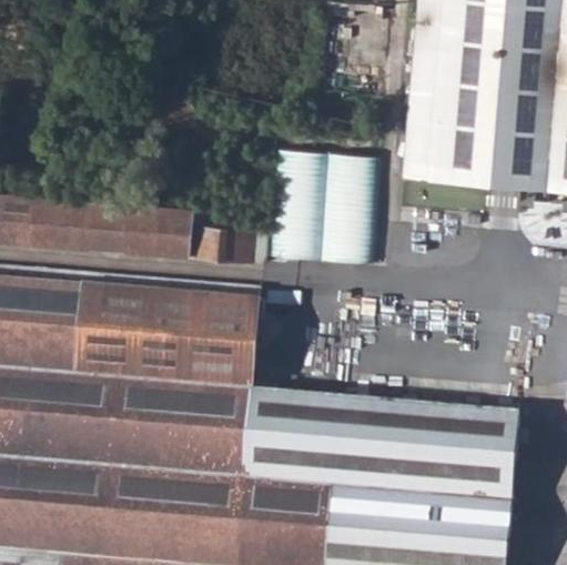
[(566,0),(415,0),(404,181),(566,193),(566,0)]
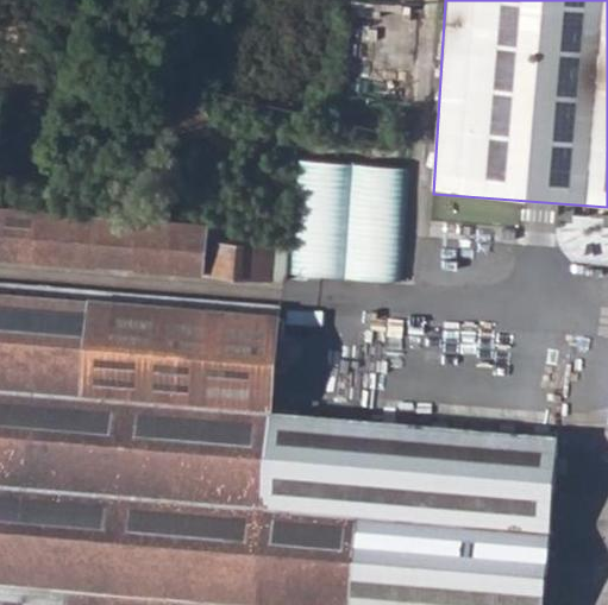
[(409,170),(301,164),(295,277),(403,283),(409,170)]
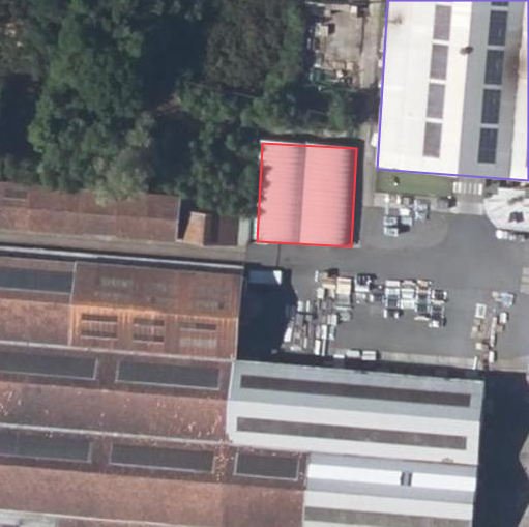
[(185,201),(0,186),(0,228),(245,247),(248,218),(184,213),(185,201)]
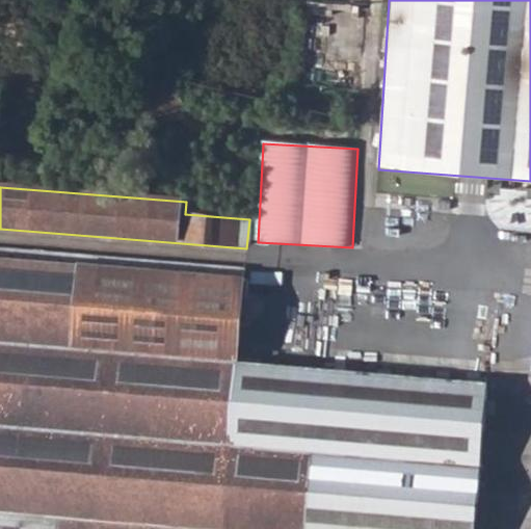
[(473,528),(484,398),(235,371),(242,274),(0,256),(0,528),(473,528)]
